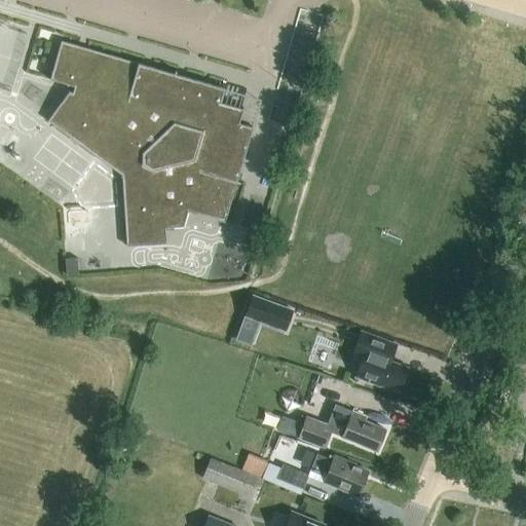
[(223,88),(62,41),(49,82),(74,89),(71,94),(69,94),(47,122),(120,177),(124,248),(164,247),(164,228),(183,226),(187,211),(225,221),(251,126),(240,123),(245,109),(220,102),(223,88)]
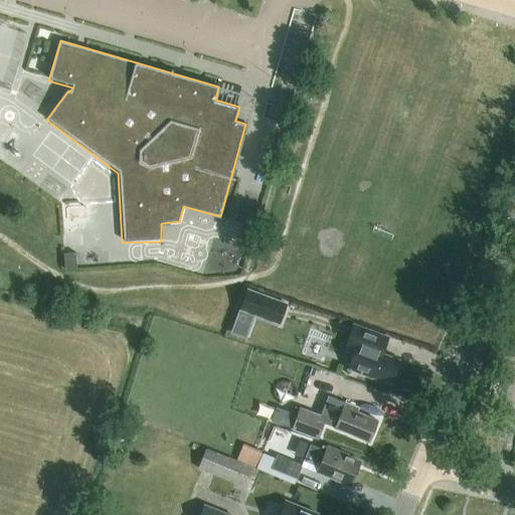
[(76,252),(64,253),(64,269),(77,268),(76,252)]
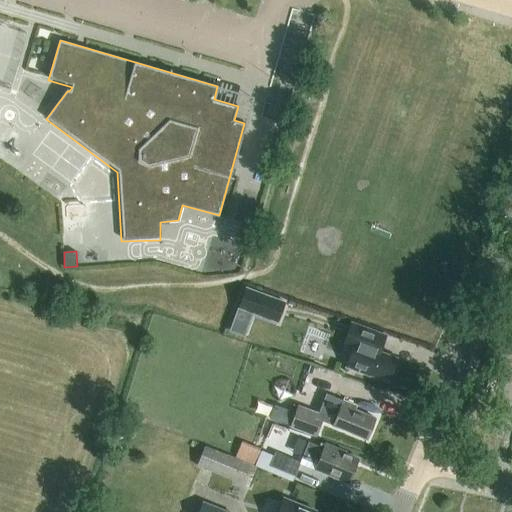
[(284,302),(256,292),(255,295),(248,293),(244,305),(251,308),(250,311),(277,320),(284,302)]
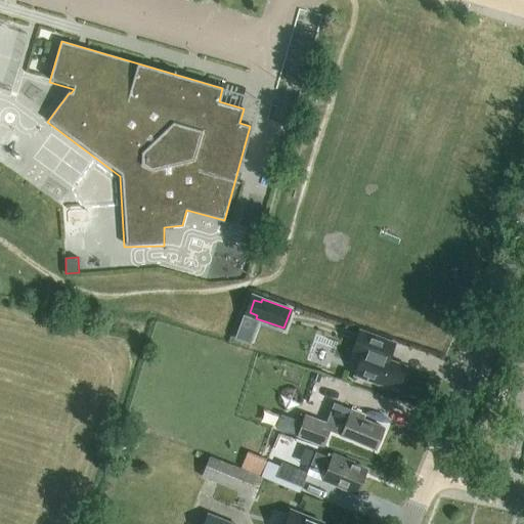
[(365,380),(378,385),(379,383),(397,390),(405,366),(388,360),(394,343),(360,330),(352,352),(361,355),(354,376),(365,380)]
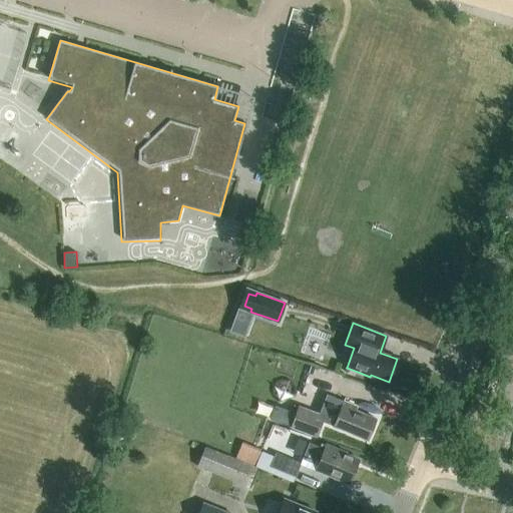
[(368,440),(376,419),(355,410),(357,407),(344,401),(334,426),(368,440)]
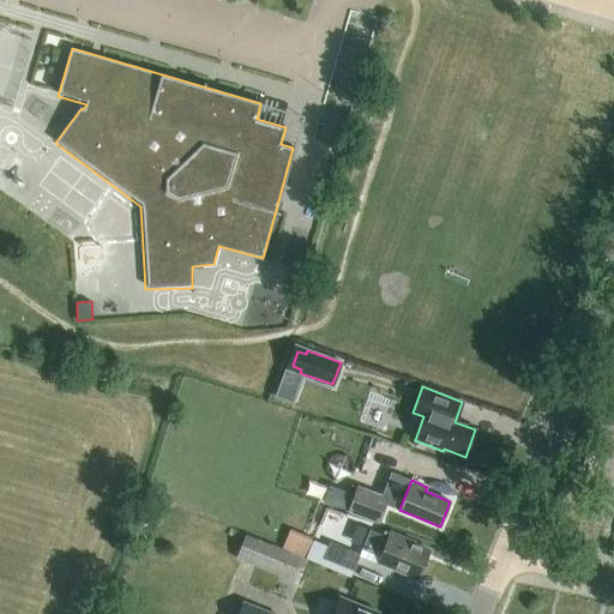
[(380,523),(390,497),(356,485),(347,511),(380,523)]
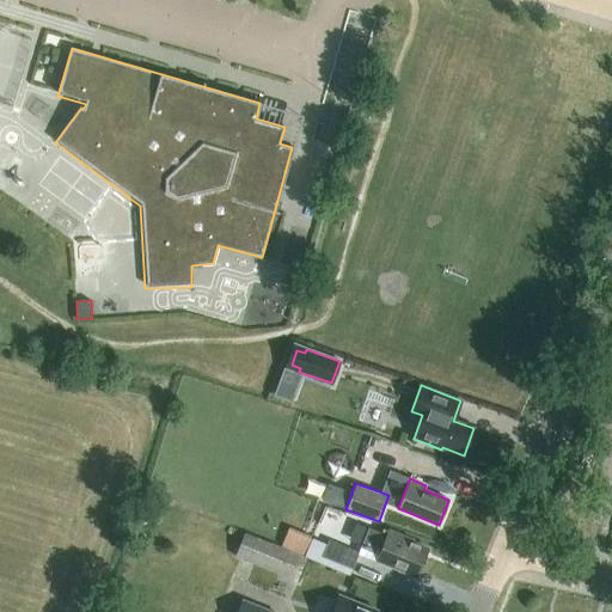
[(312,534),(277,521),(269,540),(304,555),(312,534)]
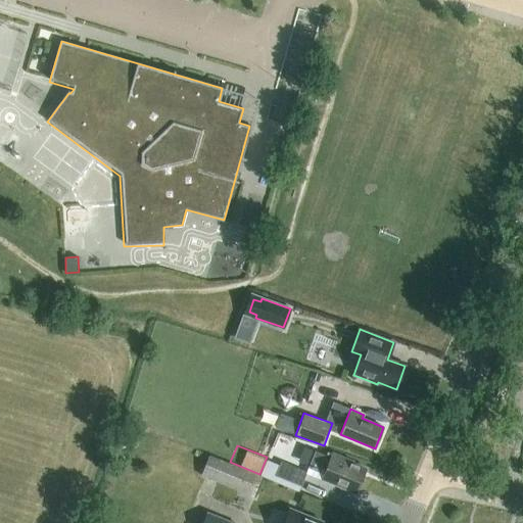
[(330,459),(315,452),(308,467),(324,473),(322,478),(357,492),(366,469),(351,463),(352,462),(332,454),(330,459)]
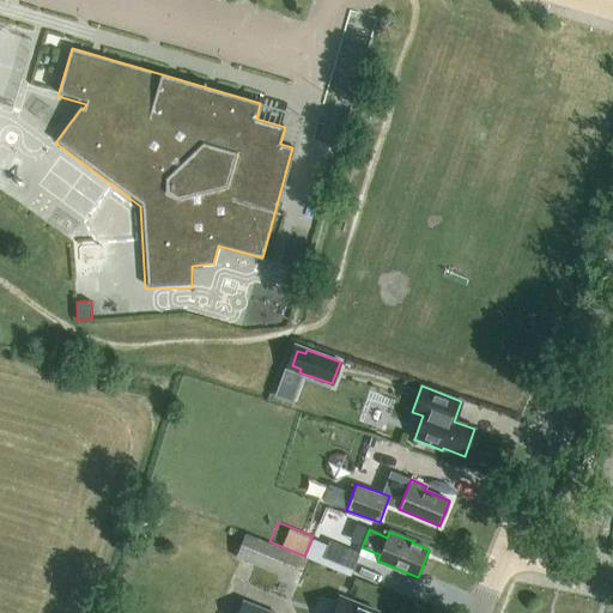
[(298,582),(308,559),(246,533),(236,557),(298,582)]
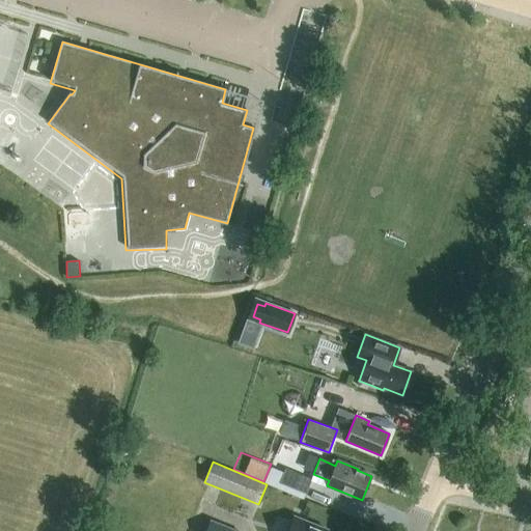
[(271,464),(263,481),(277,486),(284,470),(271,464)]
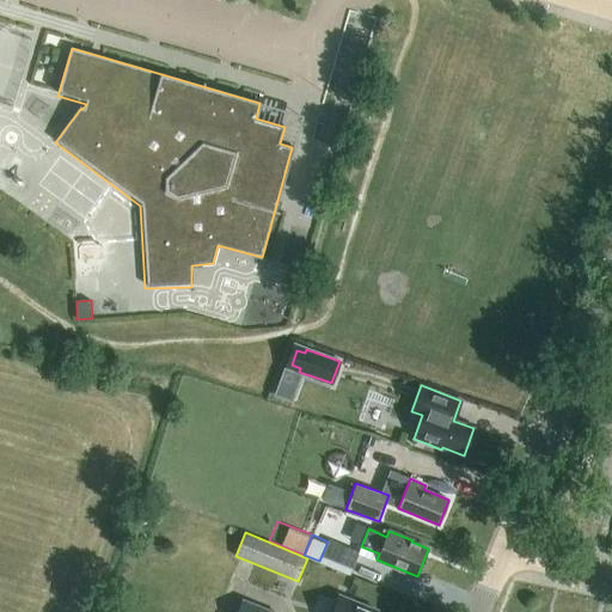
[(353,568),(360,552),(329,540),(322,556),(353,568)]
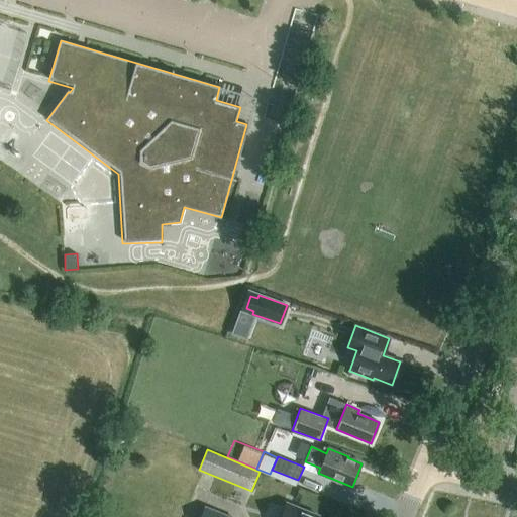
[(317,516),(318,516),(287,503),(281,516),(317,516)]
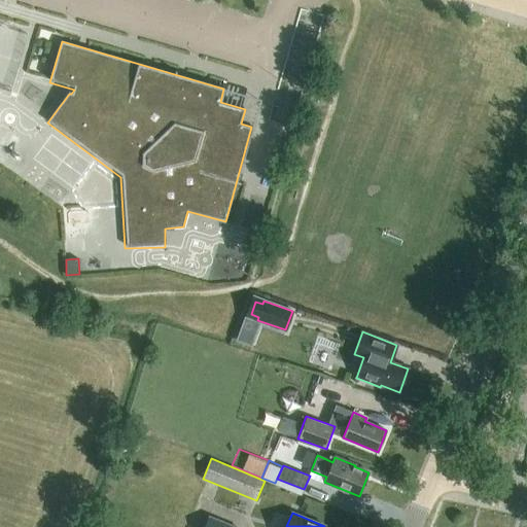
[(237,526),(208,515),(203,526),(237,526)]
